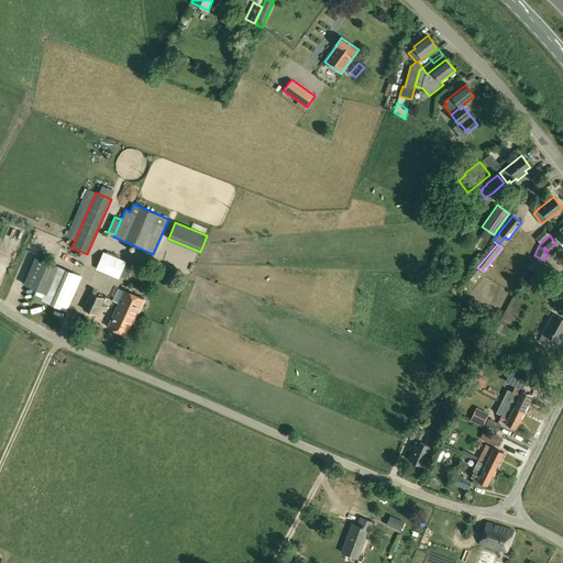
[(97,269),(119,278),(125,262),(103,252),(97,269)]
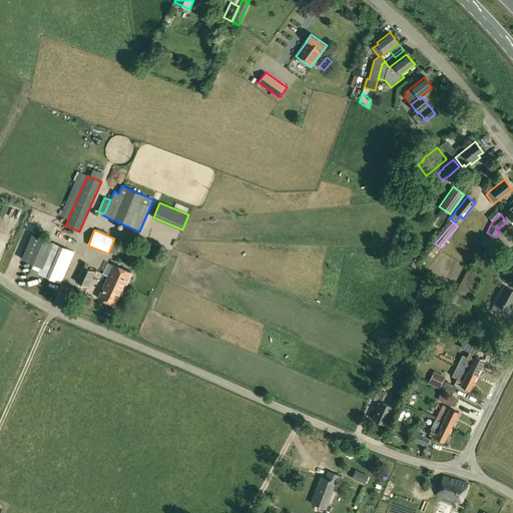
[(496,237),(487,232),(480,244),(490,249),(496,237)]
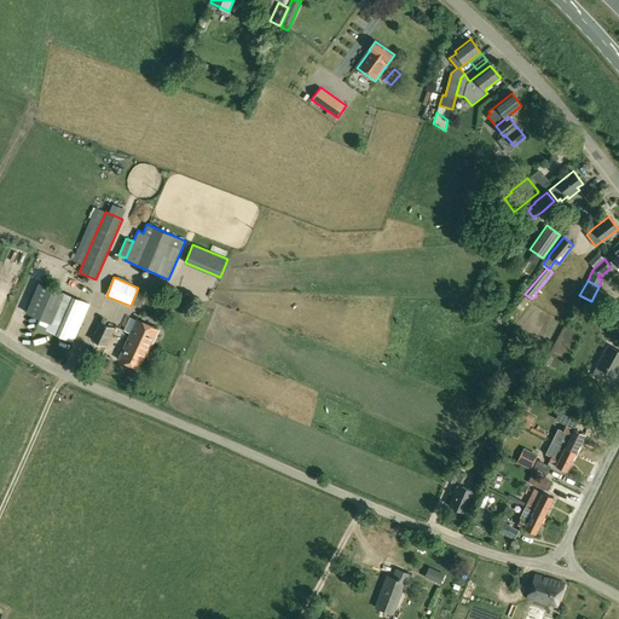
[(46,330),(74,342),(90,304),(62,291),(46,330)]
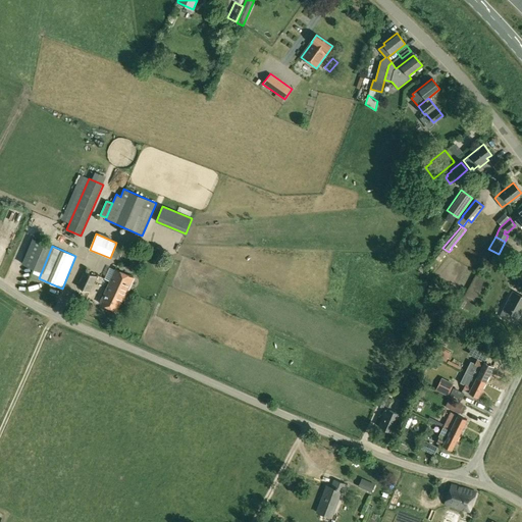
[(446,252),(442,250),(435,258),(438,261),(446,252)]
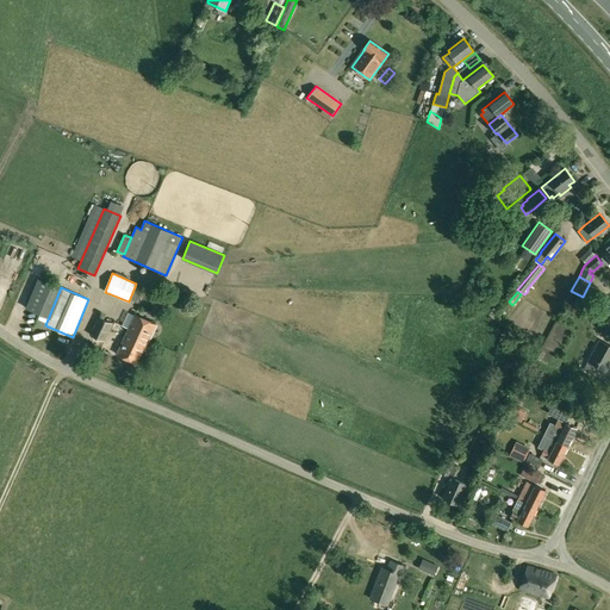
[(136,315),(117,354),(137,363),(156,324),(136,315)]
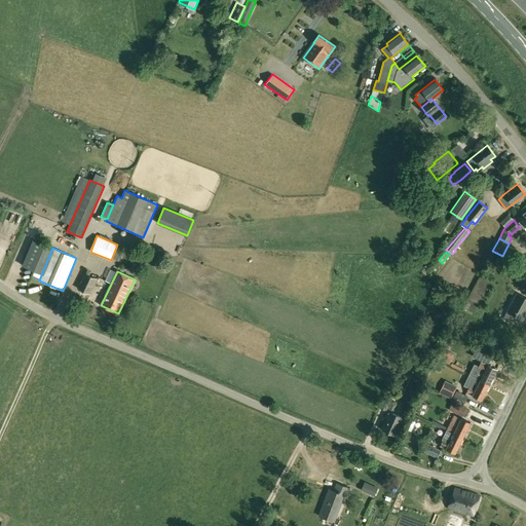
[(77,289),(90,295),(98,278),(84,272),(77,289)]
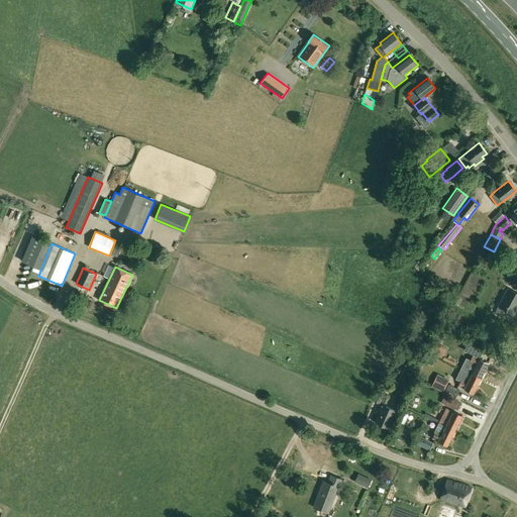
[(476,282),(481,277),(477,272),(472,276),(476,282)]
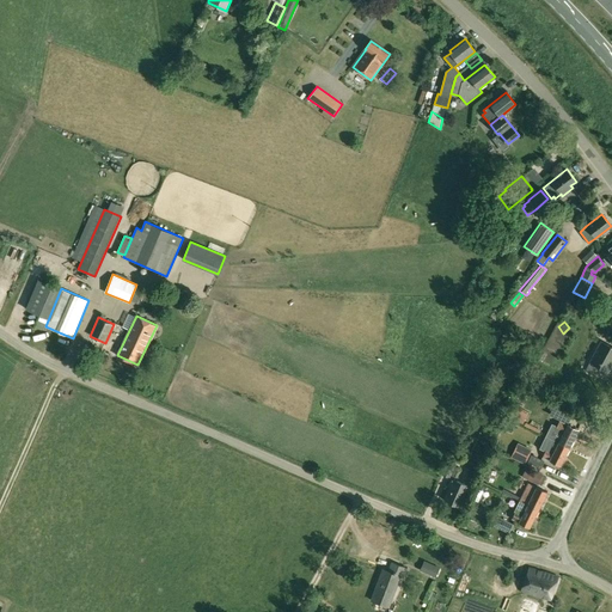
[(609,372),(611,373),(611,347),(601,341),(591,362),(609,372)]
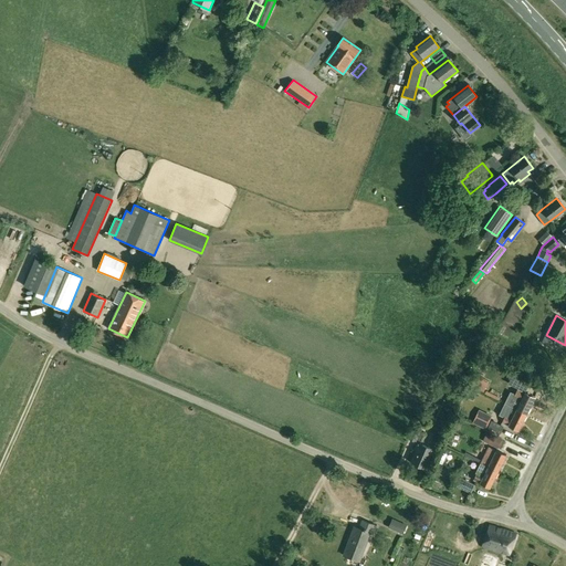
[(475,373),(470,385),(484,391),(489,381),(483,378),(484,377),(475,373)]
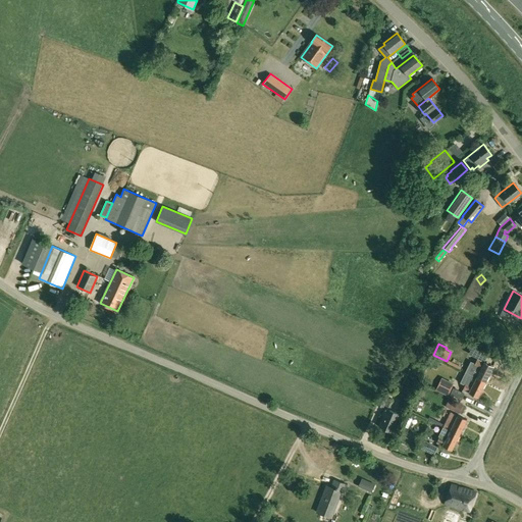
[(476,377),(485,382),(493,367),(483,362),(483,363),(477,360),(474,366),(480,369),(476,377)]
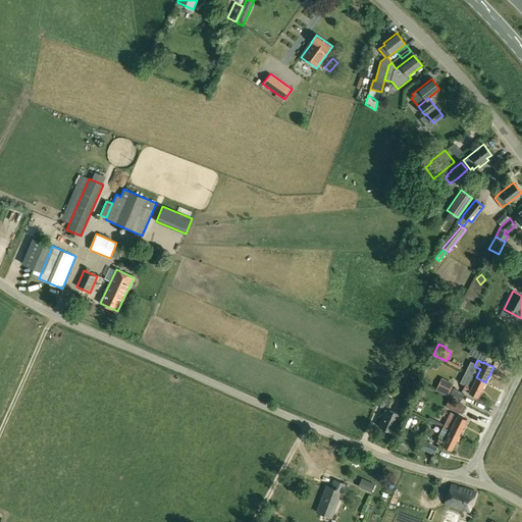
[(454,383),(441,377),(435,389),(448,396),(454,383)]
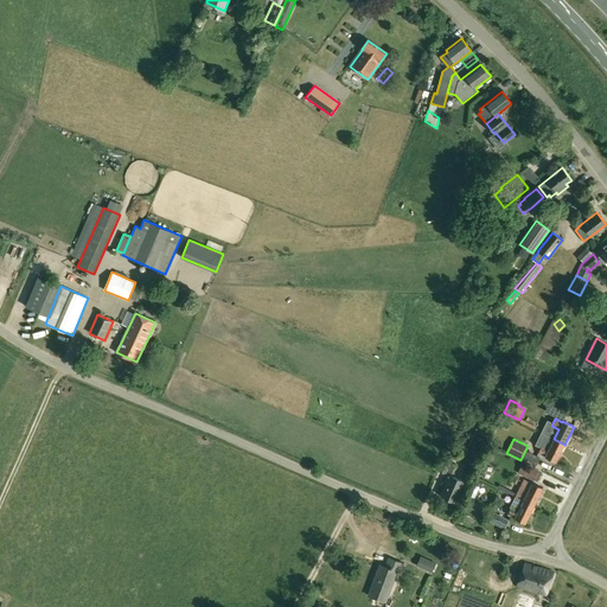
[(545,457),(556,462),(564,445),(554,439),(549,449),(542,446),(538,453),(545,457)]
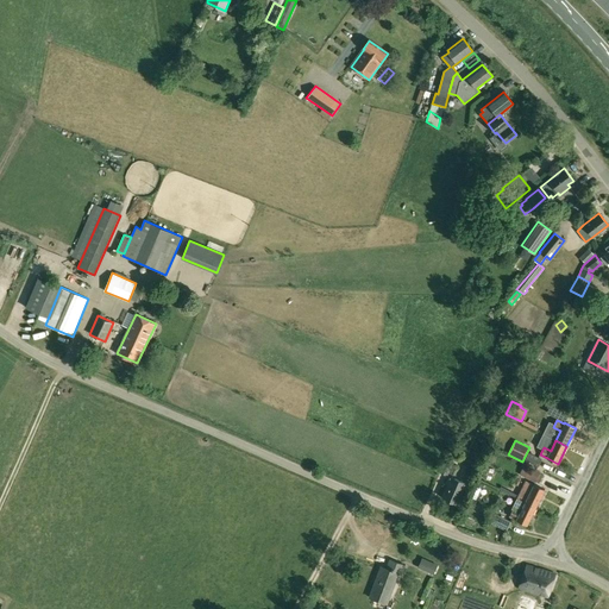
[(525,460),(538,468),(541,459),(528,453),(525,460)]
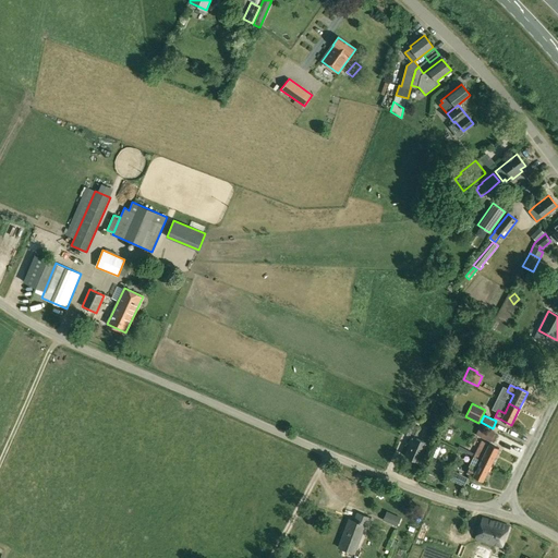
[(403,432),(410,436),(417,420),(411,416),(403,432)]
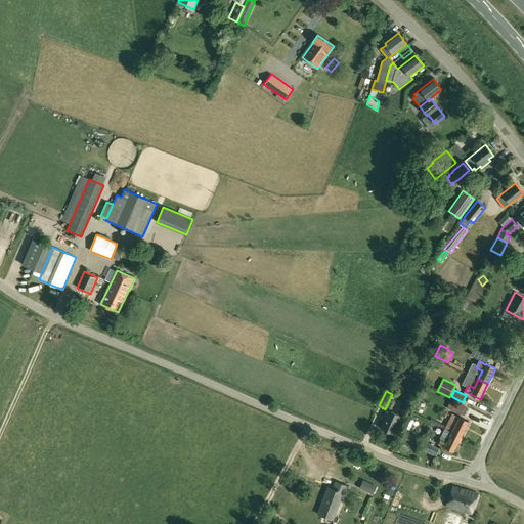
[(465,406),(451,399),(446,408),(461,416),(465,406)]
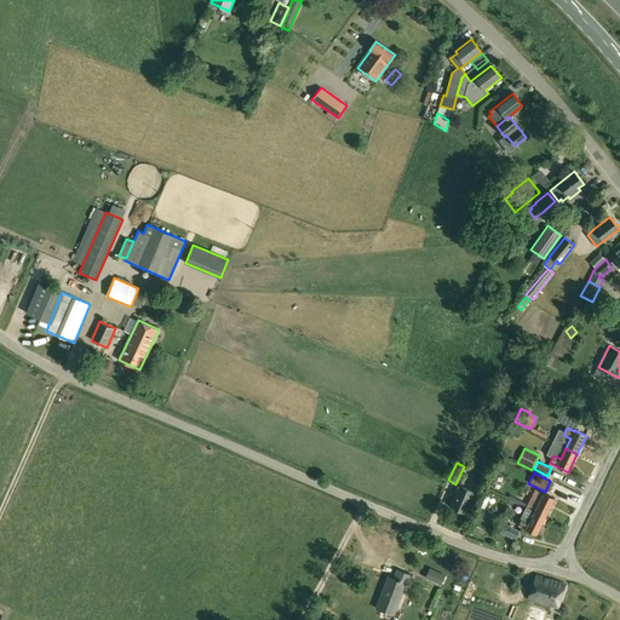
[(451,506),(465,514),(475,493),(458,486),(455,491),(457,492),(451,506)]
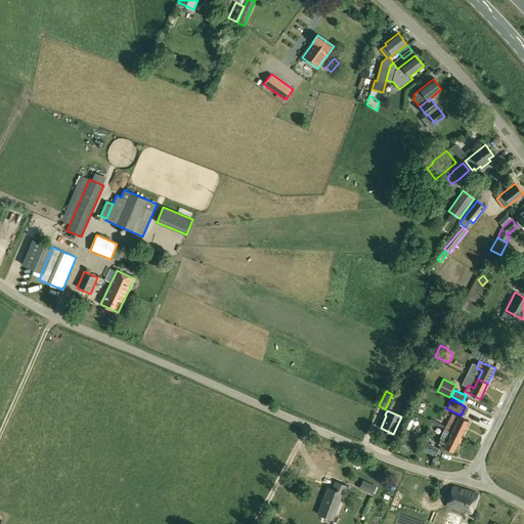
[(451,432),(461,437),(469,422),(460,417),(459,418),(452,415),(449,421),(455,424),(451,432)]
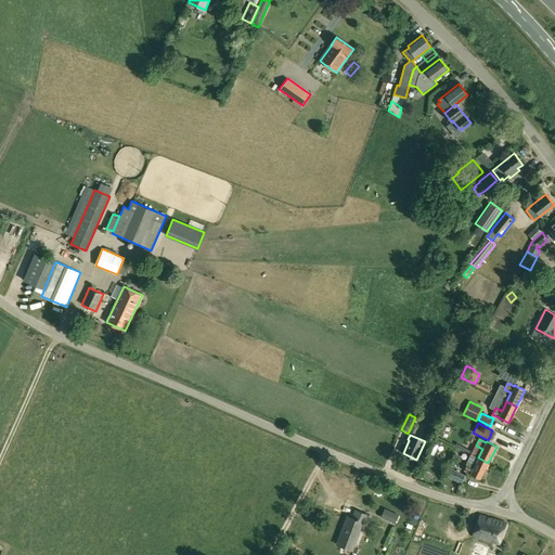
[(470,474),(480,479),(488,463),(478,457),(474,467),(467,464),(464,470),(470,474)]
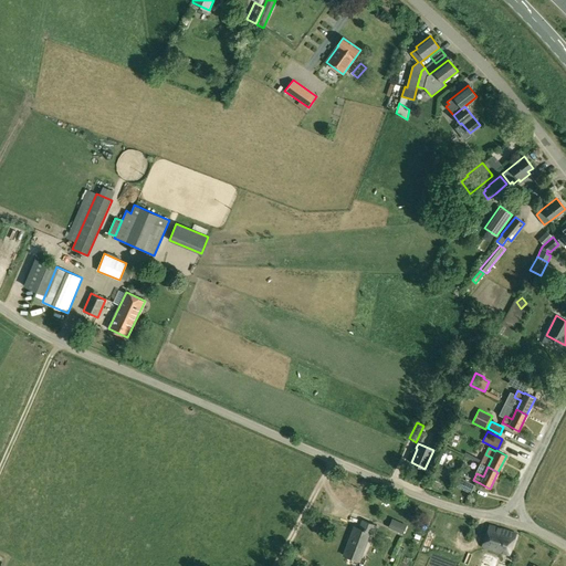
[(456,486),(471,494),(474,485),(461,478),(456,486)]
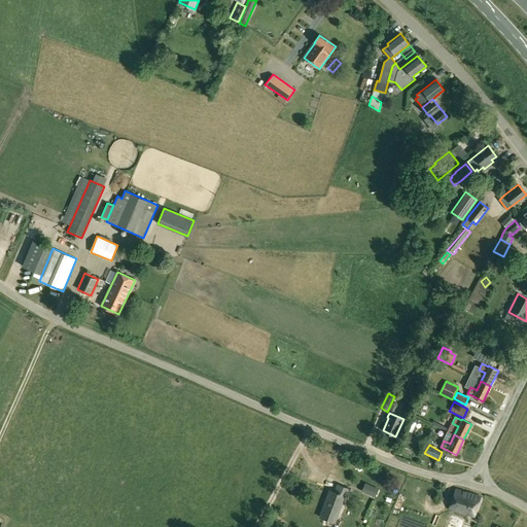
[(361,491),(375,497),(379,489),(364,483),(361,491)]
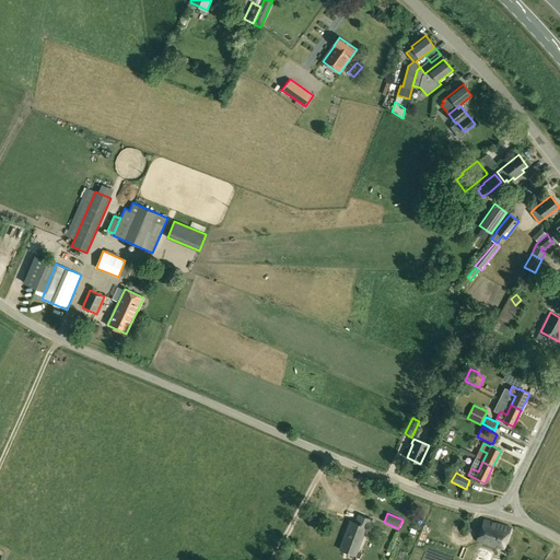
[(340,549),(356,556),(366,527),(369,528),(372,520),(359,515),(356,523),(351,521),(340,549)]
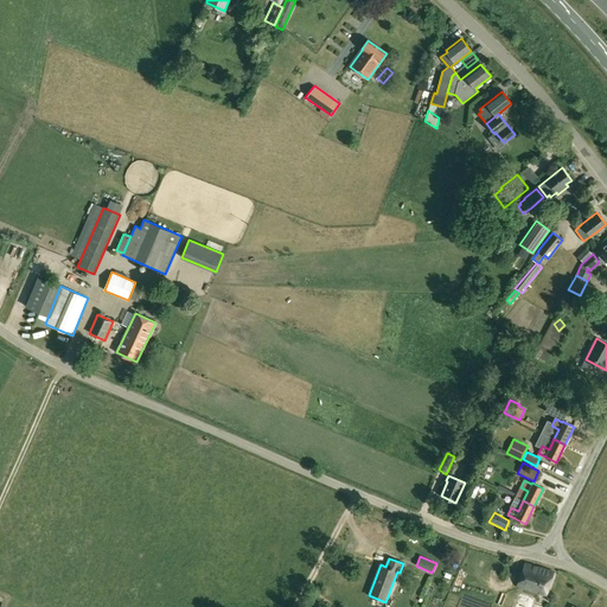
[(517,586),(547,595),(554,573),(524,564),(517,586)]
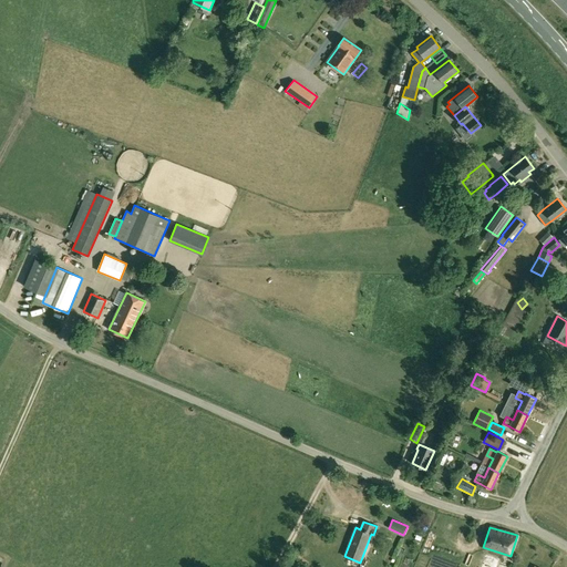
[(481,566),(496,566),(500,559),(485,554),(481,566)]
